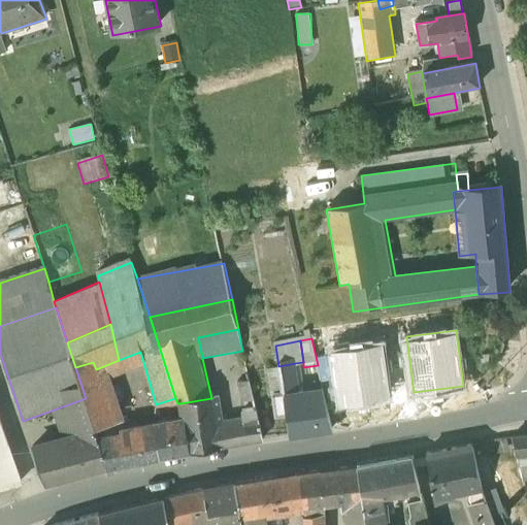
[(340,411),(390,401),(380,342),(330,352),(340,411)]
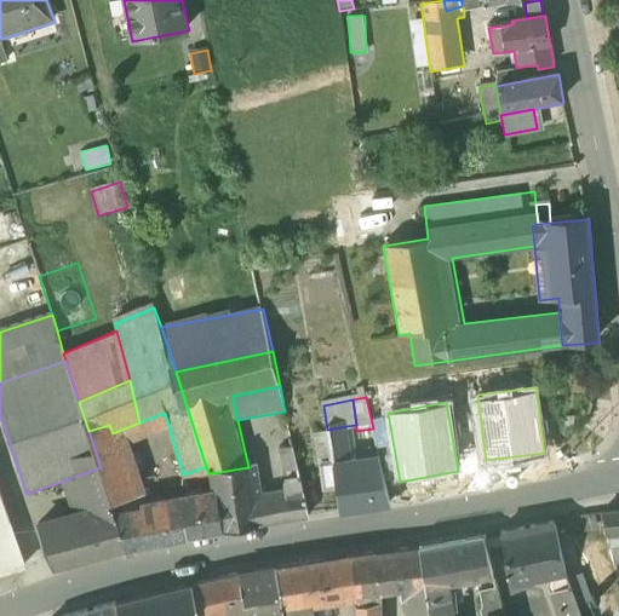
[(113,433),(109,425),(89,431),(101,467),(113,505),(133,499),(113,433)]
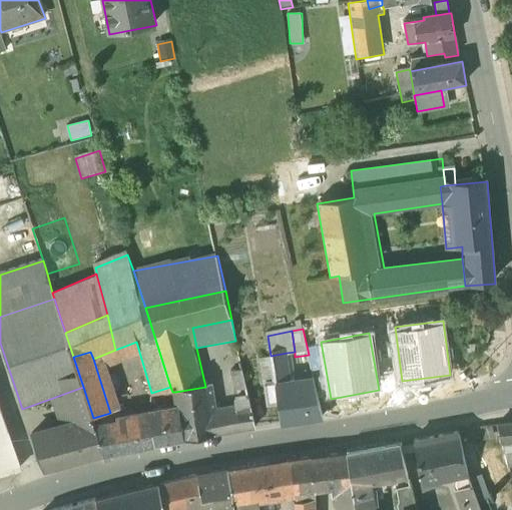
[(287,353),(271,356),(272,360),(274,369),(289,367),(287,353)]
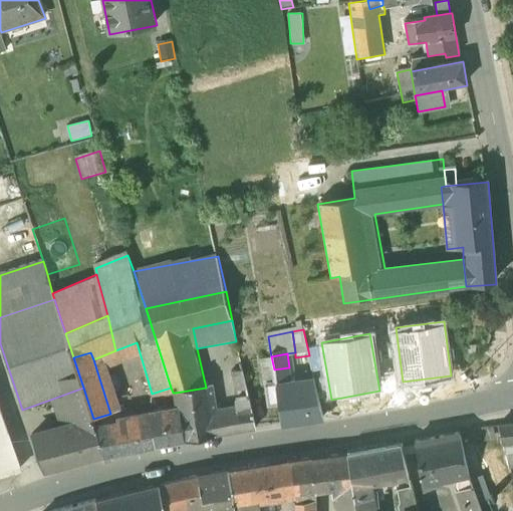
[(259,362),(263,389),(276,388),(276,379),(274,369),(272,360),(259,362)]
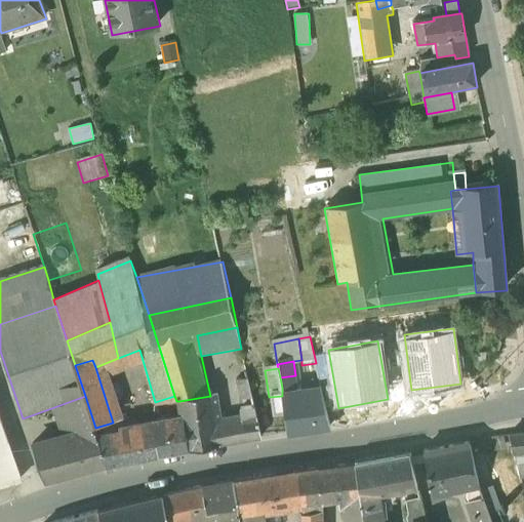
[(295,375),(280,377),(282,388),(282,396),(269,397),(272,419),(285,417),(288,437),(331,431),(324,400),(303,403),(300,393),(297,393),(295,375)]
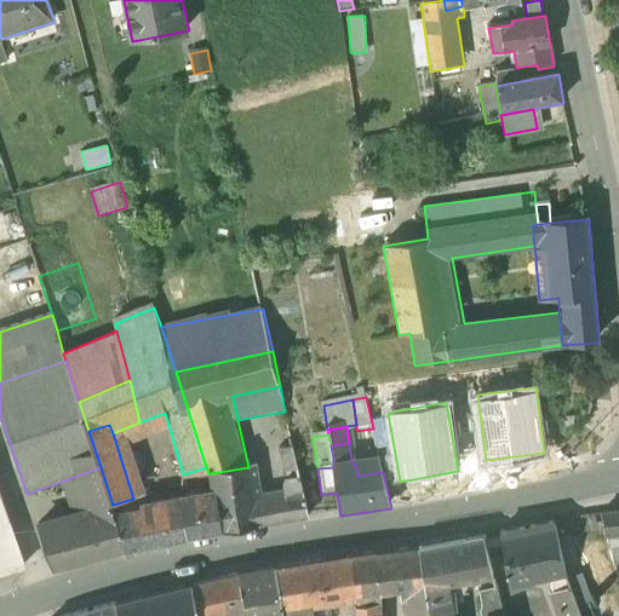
[(292,490),(254,498),(248,467),(212,473),(216,496),(223,534),(310,520),(293,448),(282,450),(292,490)]
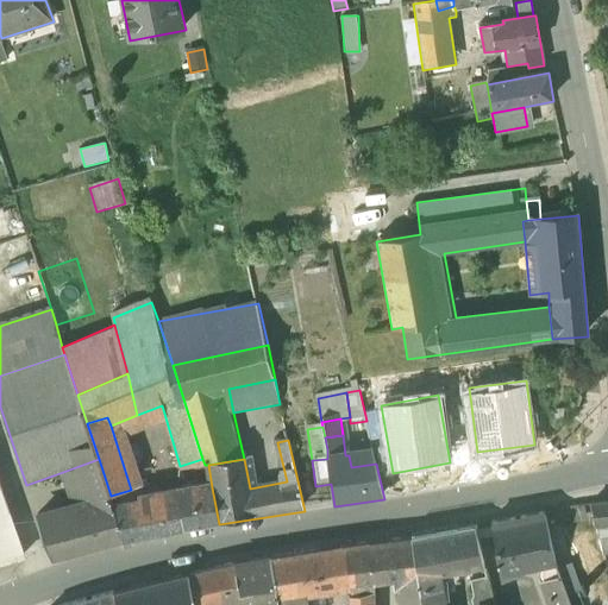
[(51,560),(125,540),(113,503),(111,496),(99,459),(60,473),(69,504),(36,514),(51,560)]
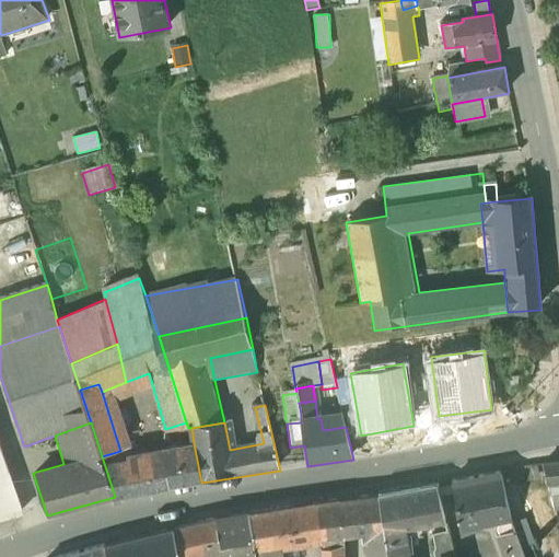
[(195,449),(164,453),(170,488),(201,483),(195,449)]
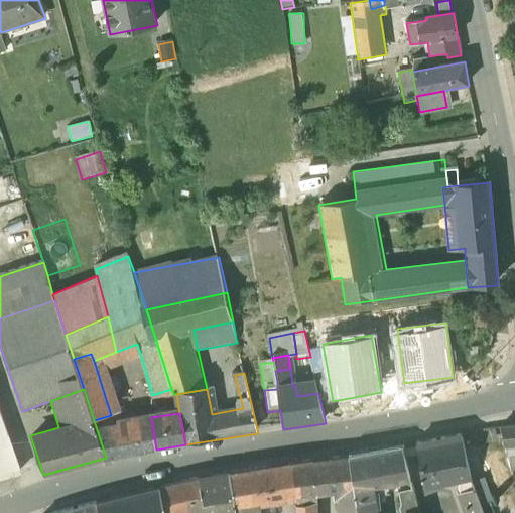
[(111,415),(94,420),(96,426),(114,424),(111,415)]
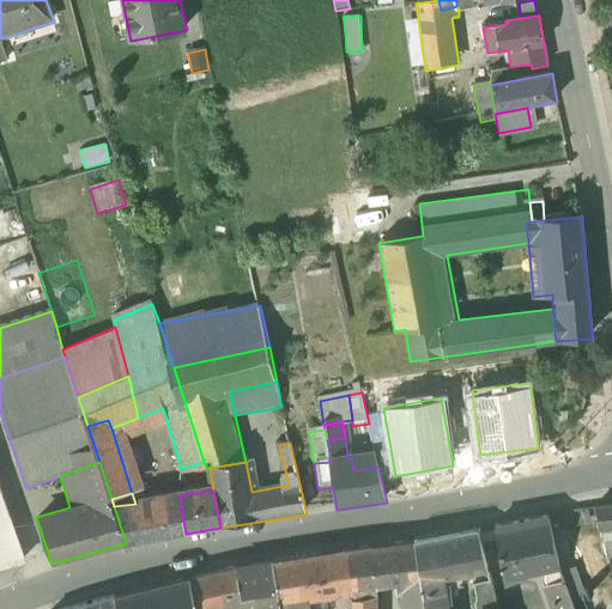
[(135,504),(114,506),(126,543),(168,536),(162,499),(135,504)]
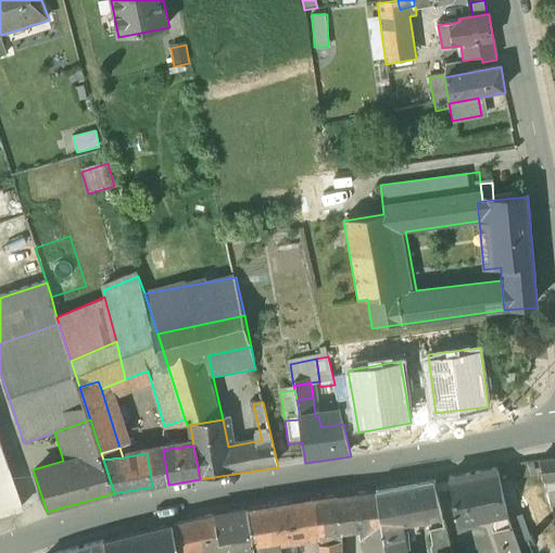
[(554,462),(543,464),(546,488),(554,487),(554,462)]
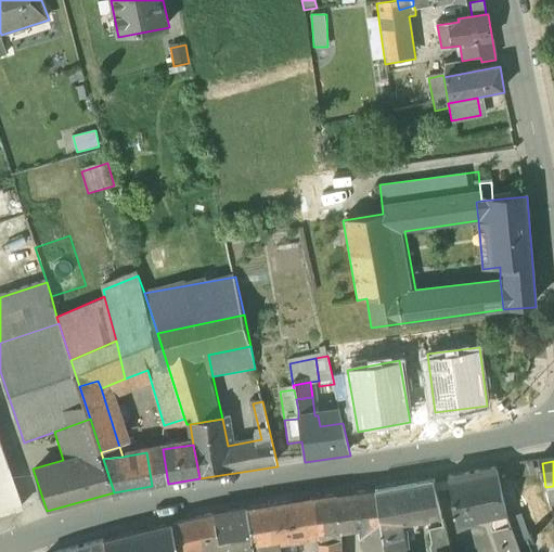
[(0,516),(16,512),(0,464),(0,516)]
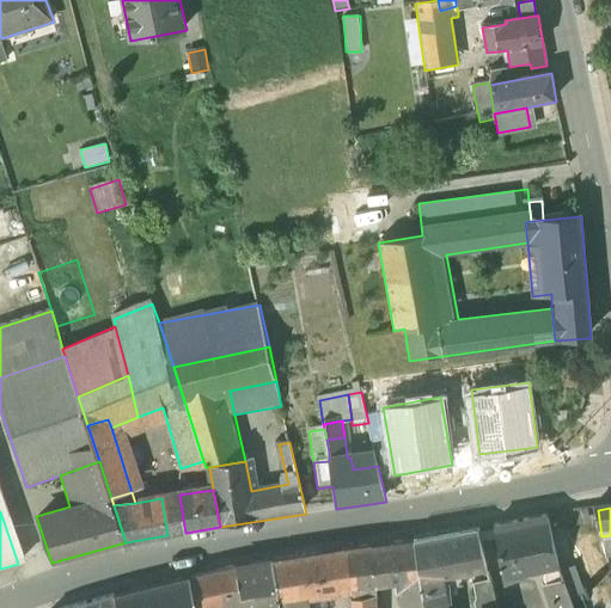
[(548,521),(496,530),(498,533),(500,542),(511,579),(560,570),(548,521)]
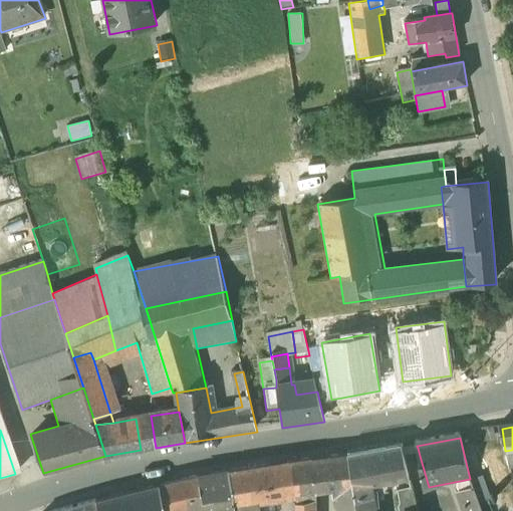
[(373,453),(379,488),(410,483),(404,459),(402,450),(401,448),(373,453)]
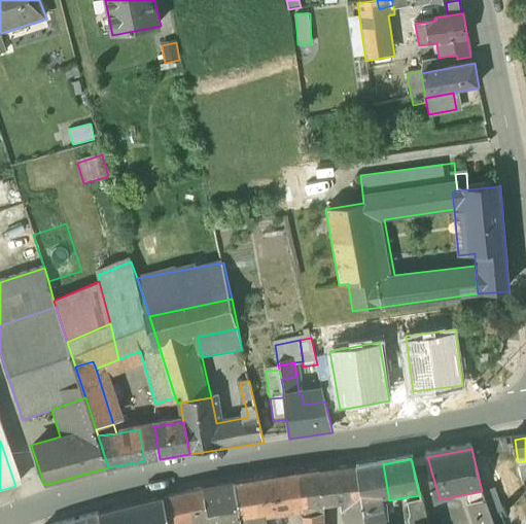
[(428,459),(412,461),(414,470),(430,467),(428,459)]
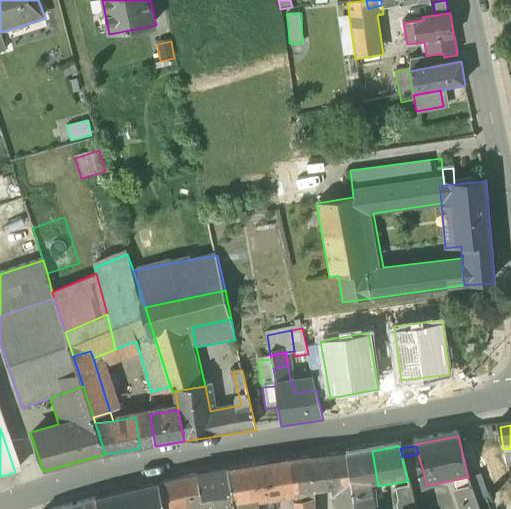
[(372,451),(346,456),(352,503),(374,499),(380,498),(378,486),(372,451)]
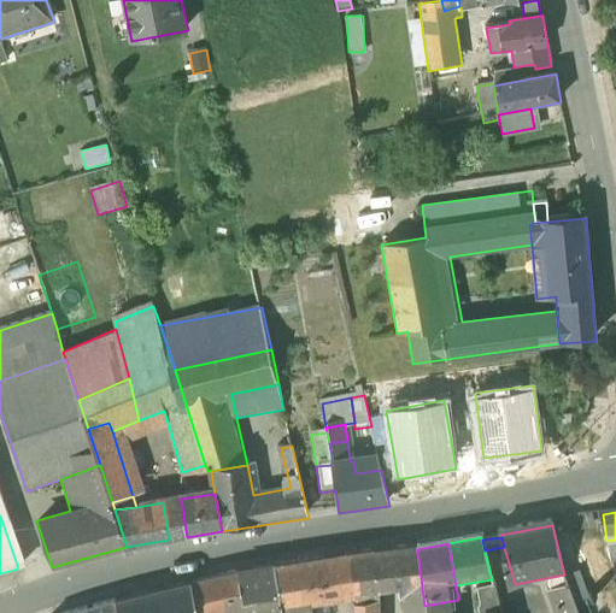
[(417,549),(375,554),(379,589),(404,587),(408,612),(424,612),(424,606),(417,549)]
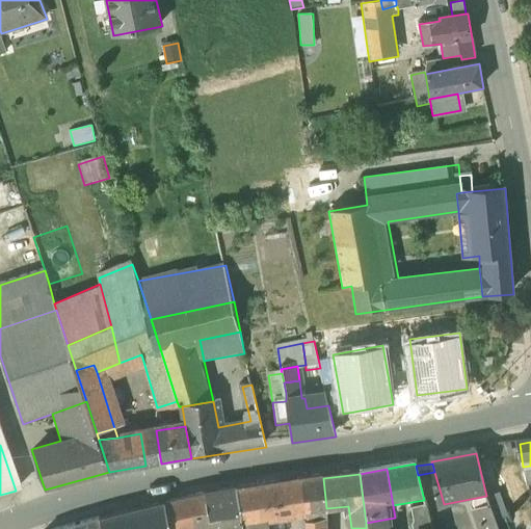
[(323,478),(301,480),(302,510),(326,508),(323,478)]
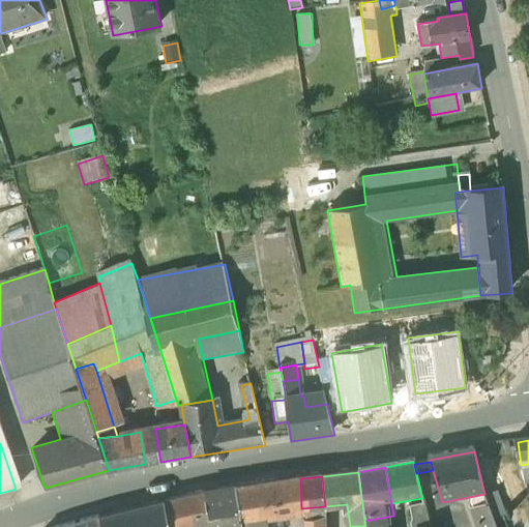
[(300,478),(235,488),(242,523),(267,521),(302,518),(301,508),(300,478)]
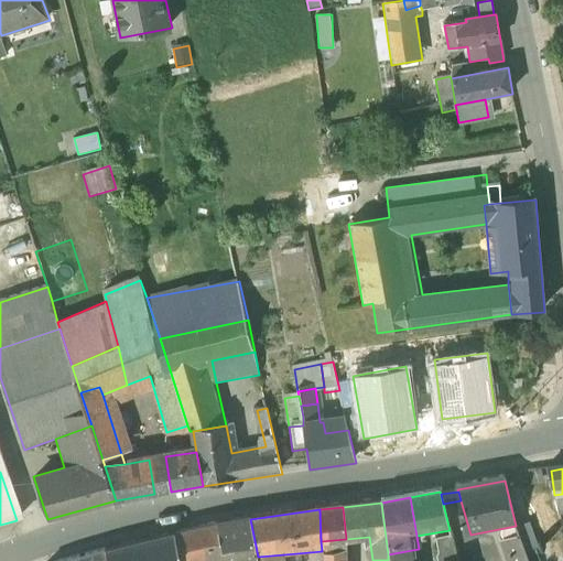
[(250,519),(217,525),(223,560),(259,560),(258,557),(250,519)]
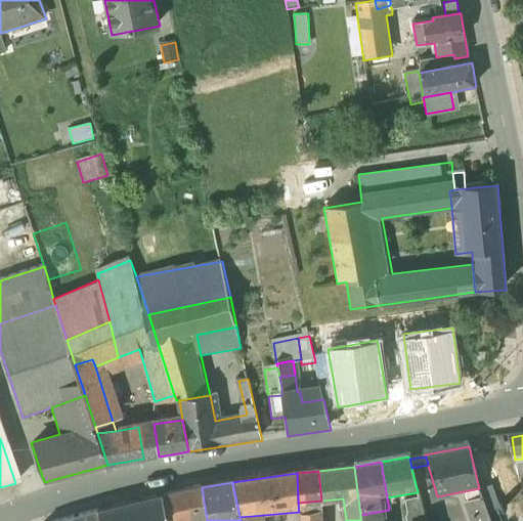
[(202,487),(163,495),(169,520),(207,520),(202,487)]
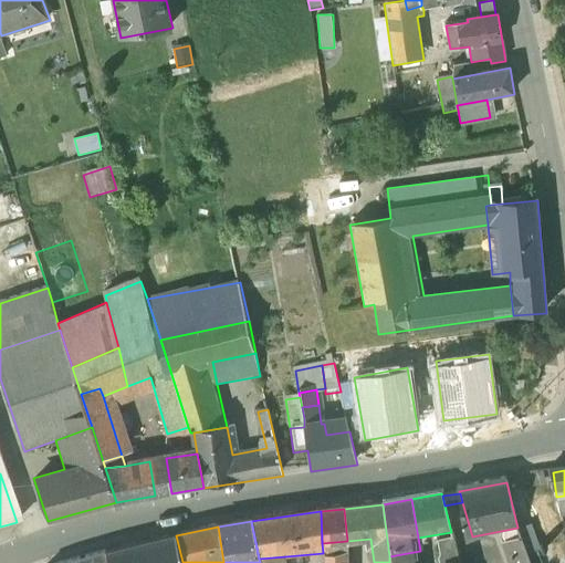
[(523,540),(530,558),(542,553),(533,528),(521,532),(523,540)]
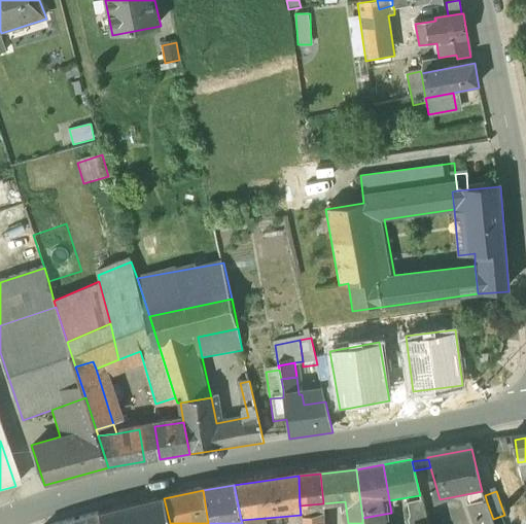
[(170,523),(164,498),(140,504),(144,523),(170,523)]
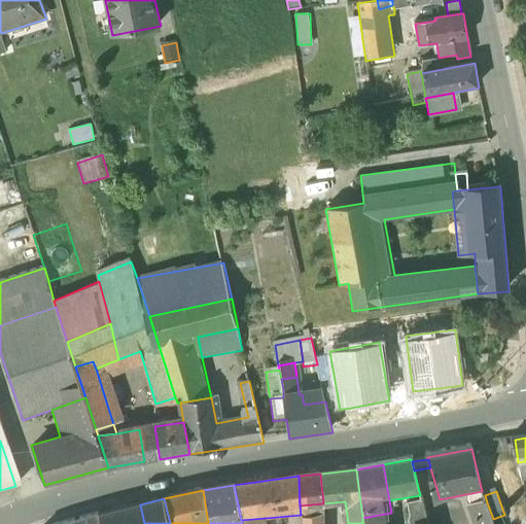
[(494,523),(493,519),(487,502),(465,510),(470,523),(494,523)]
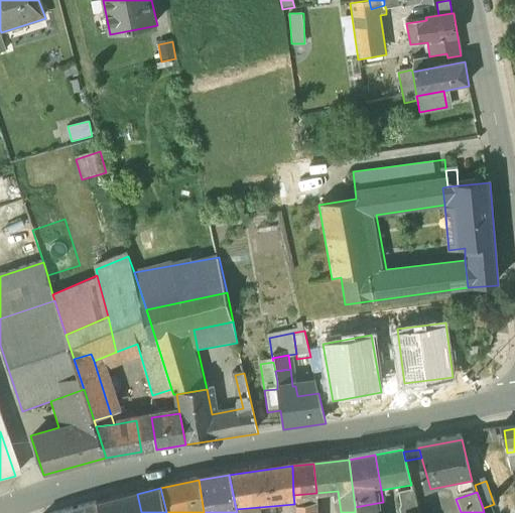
[(399,512),(417,512),(413,493),(398,496),(401,509),(399,512)]
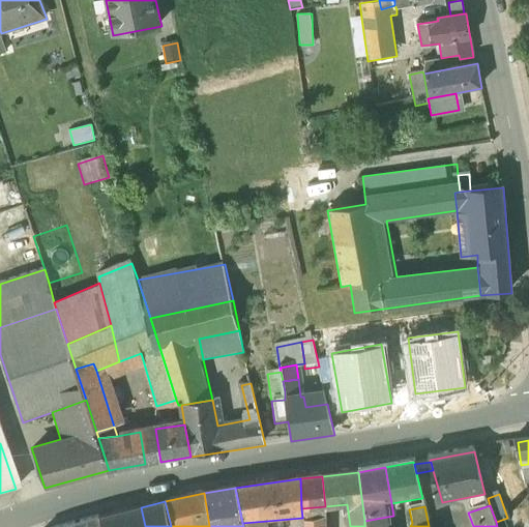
[(145,526),(141,507),(115,513),(99,518),(101,526),(145,526)]
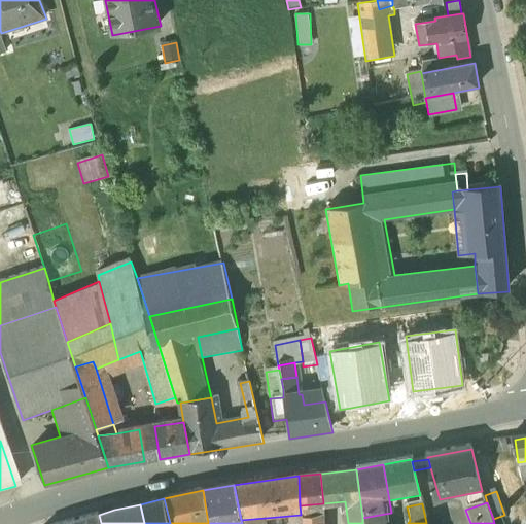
[(314,523),(312,514),(301,515),(301,523),(314,523)]
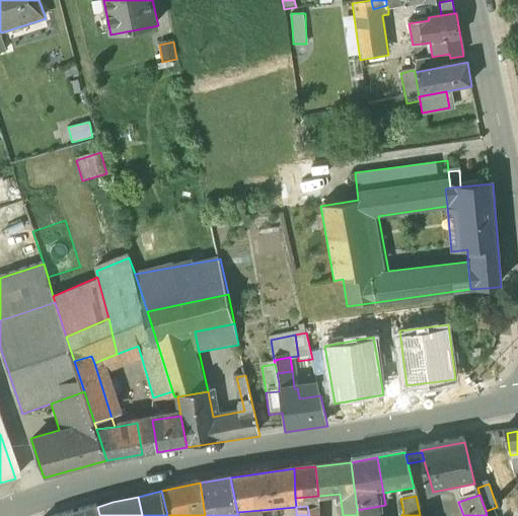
[(380,515),(379,506),(357,510),(357,515),(380,515)]
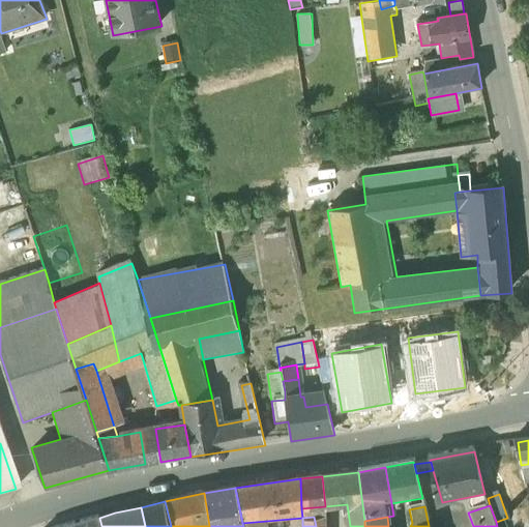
[(101,526),(99,518),(65,526),(101,526)]
